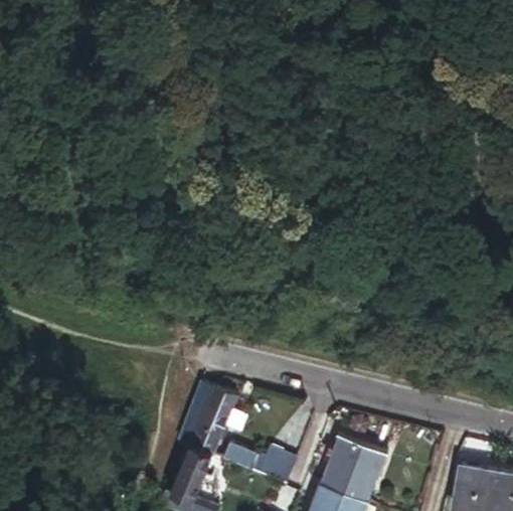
[(182,442),(190,447),(213,388),(201,383),(182,442)]
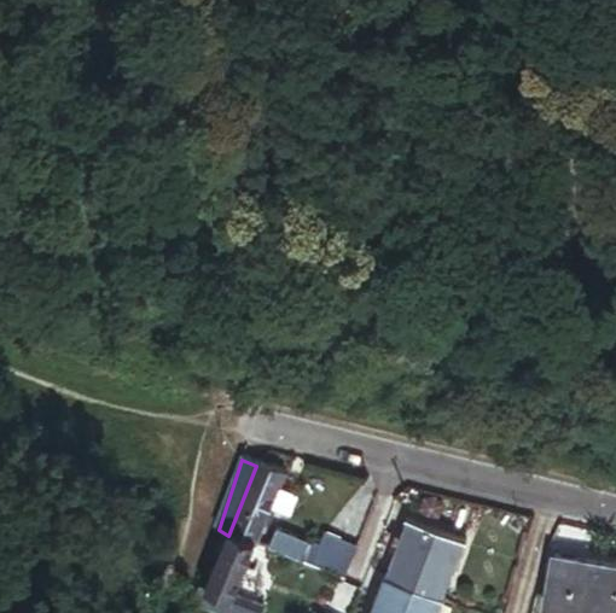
[(256,466),(228,536),(254,546),(269,509),(277,489),(283,476),(257,465),(256,466)]
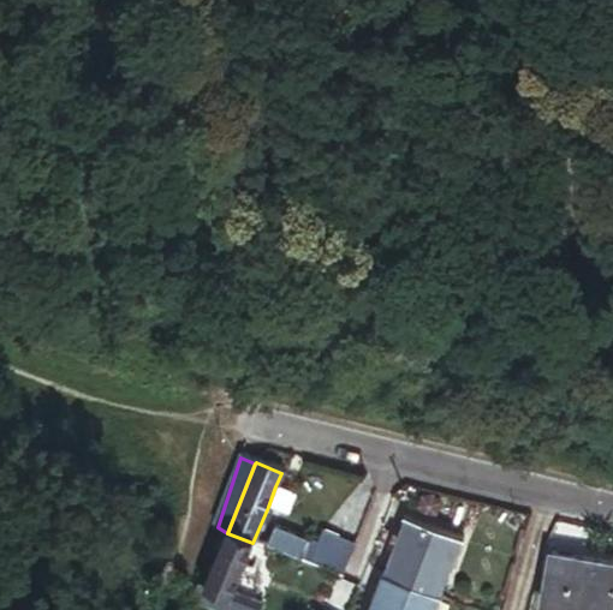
[(296,495),(275,486),(268,507),(287,514),(296,495)]
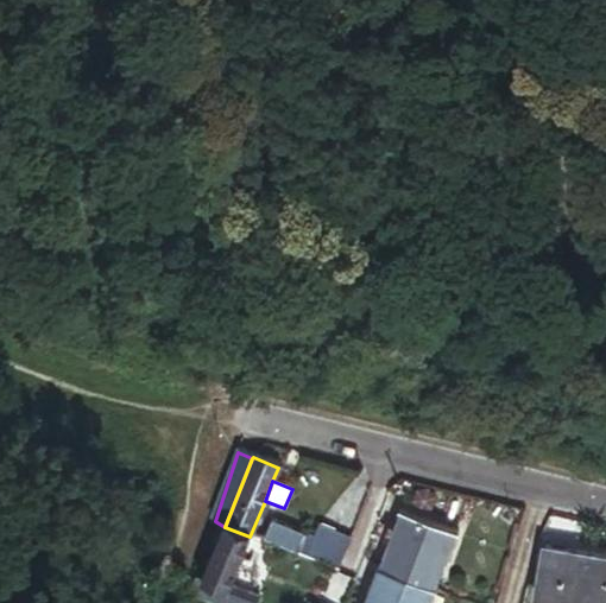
[(458,534),(398,514),(393,531),(387,528),(385,537),(390,538),(379,570),(439,591),(458,534)]
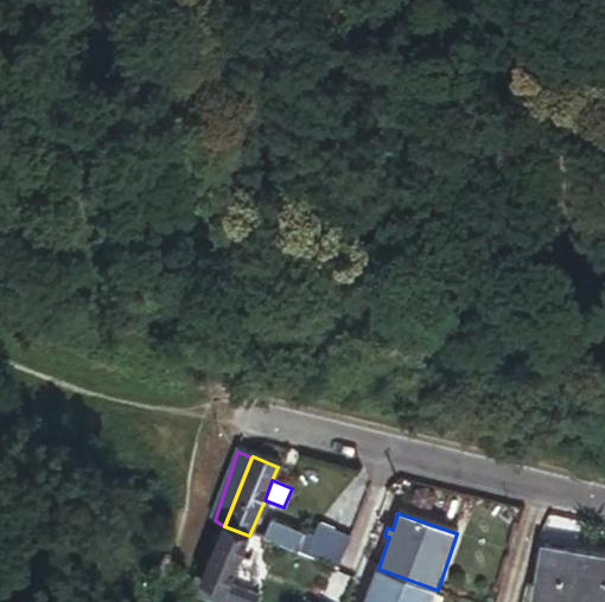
[(262,542),(304,558),(311,539),(269,523),(265,536),(262,542)]
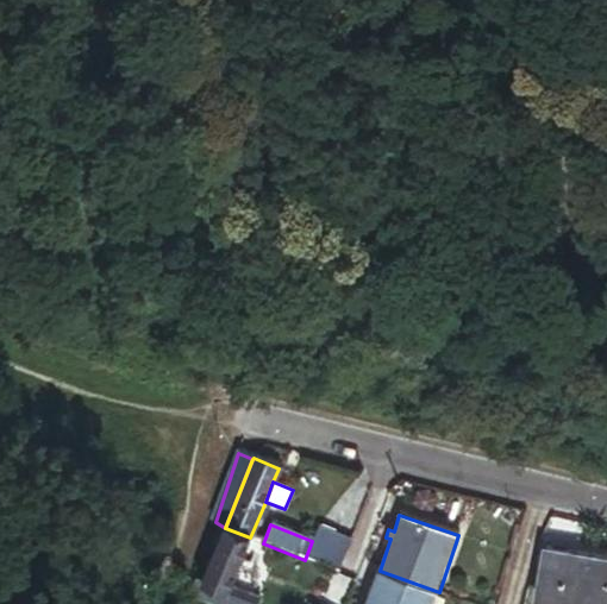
[(250,538),(225,528),(201,584),(223,592),(227,595),(250,538)]
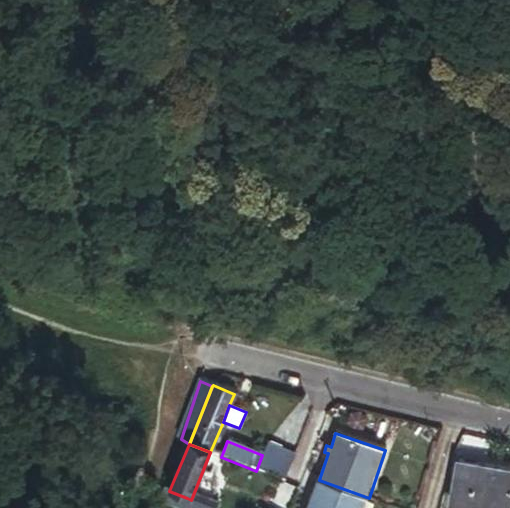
[(283,482),(294,456),(266,445),(262,455),(256,471),(283,482)]
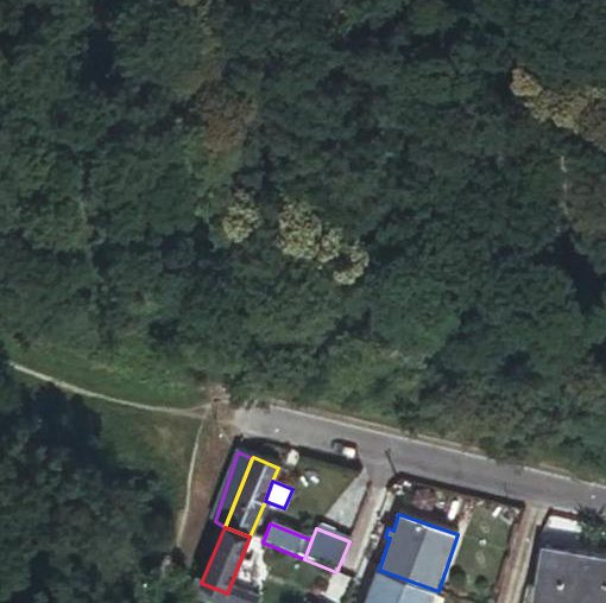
[(604,602),(605,592),(605,558),(542,547),(531,602),(604,602)]
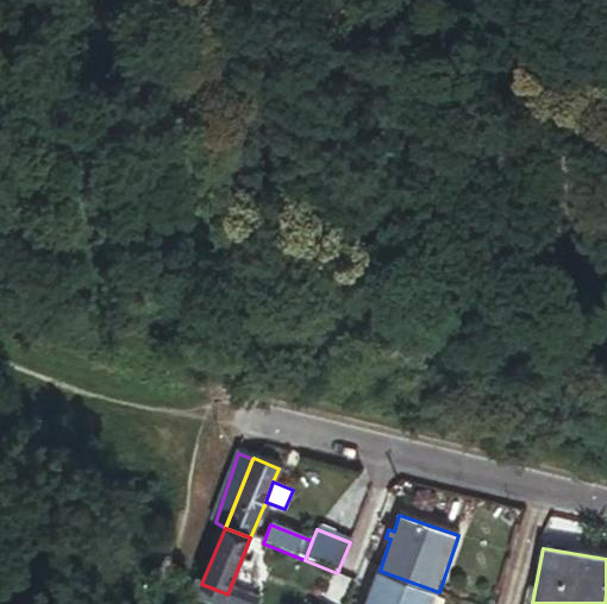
[(436,603),(439,592),(380,571),(368,603),(436,603)]
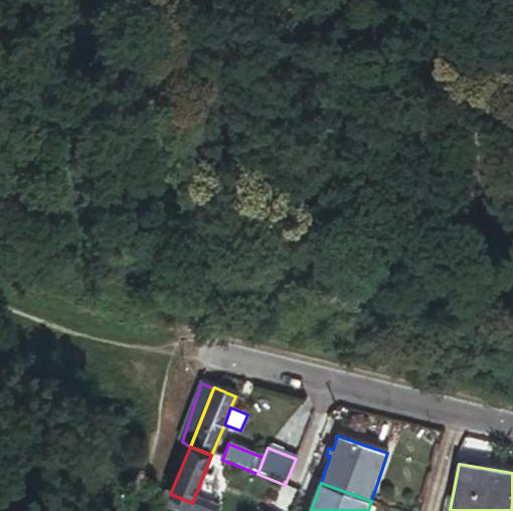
[(168,494),(161,506),(171,510),(184,510),(188,501),(170,494),(168,494)]
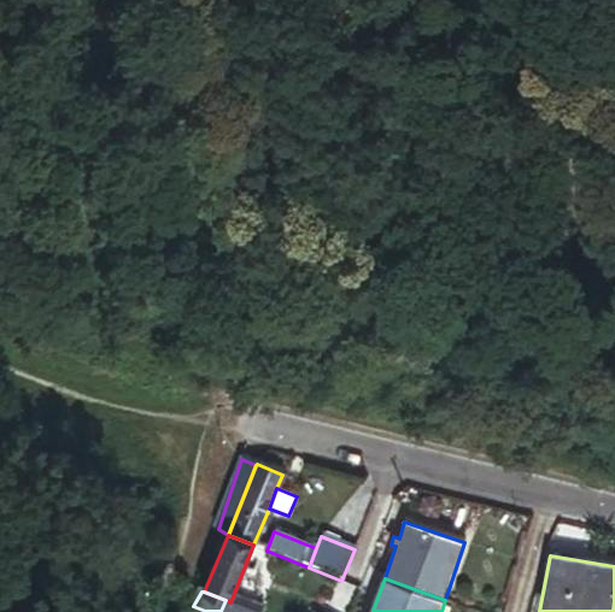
[(251,611),(230,602),(226,600),(221,611),(251,611)]
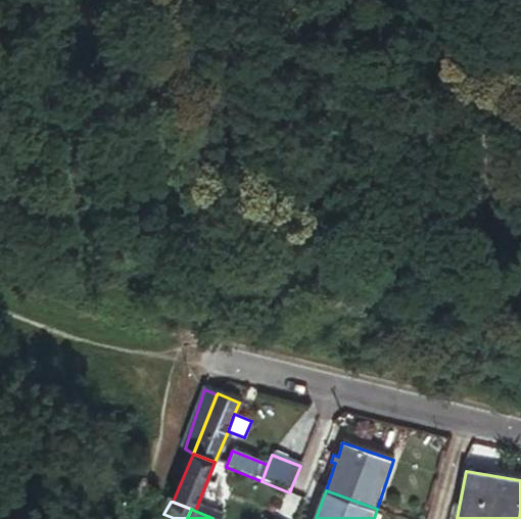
All buildings are outlined.
